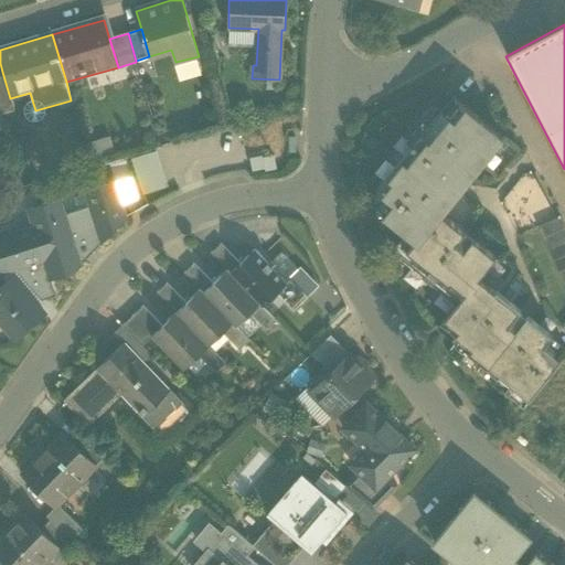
[(2,72),(0,72),(0,115),(14,112),(10,98),(2,72)]
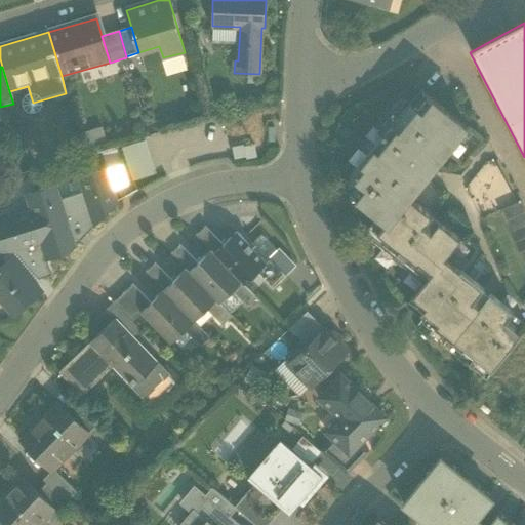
[(420,92),(342,189),(375,214),(388,225),(409,199),(466,129),(420,92)]
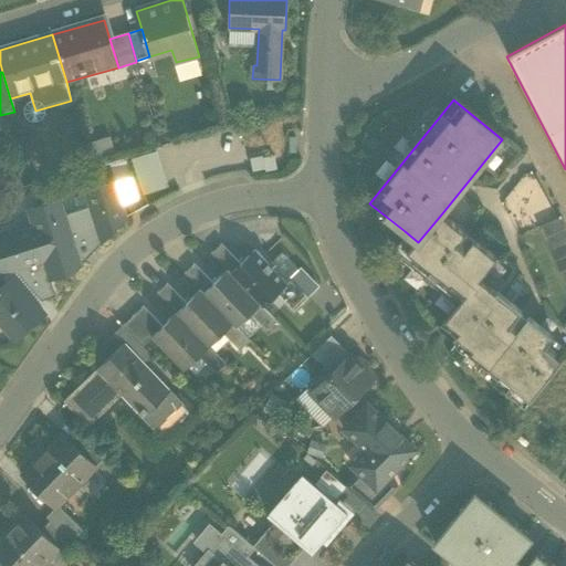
[(156,148),(129,156),(140,194),(167,186),(156,148)]
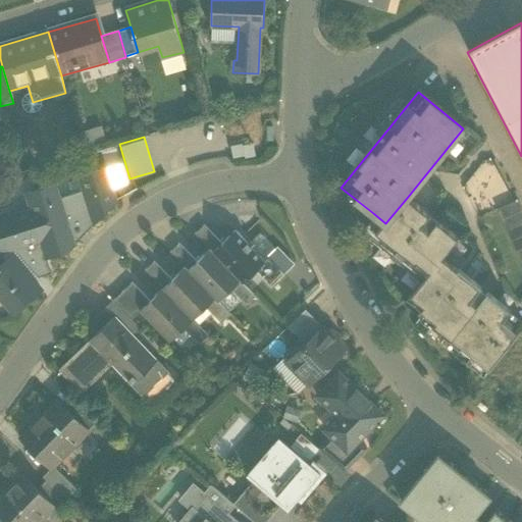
[(57,183),(24,193),(29,208),(0,216),(0,246),(2,253),(40,242),(46,259),(67,252),(117,200),(107,166),(75,176),(81,192),(61,198),(57,183)]
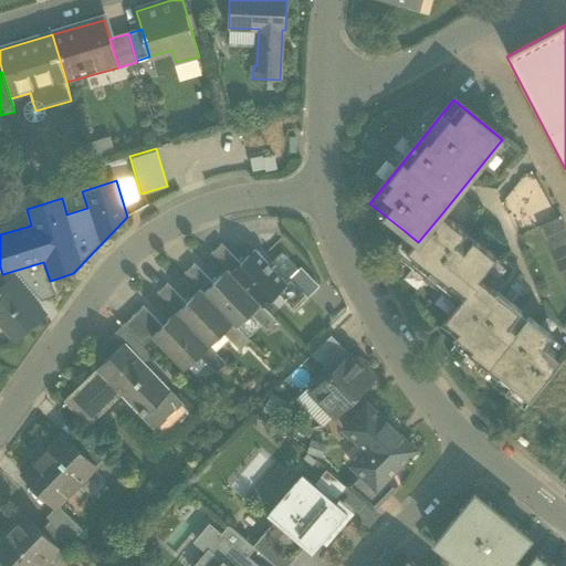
[(496,258),(441,215),(418,242),(405,231),(391,248),(400,255),(398,259),(454,304),(458,306),(479,280),(496,258)]
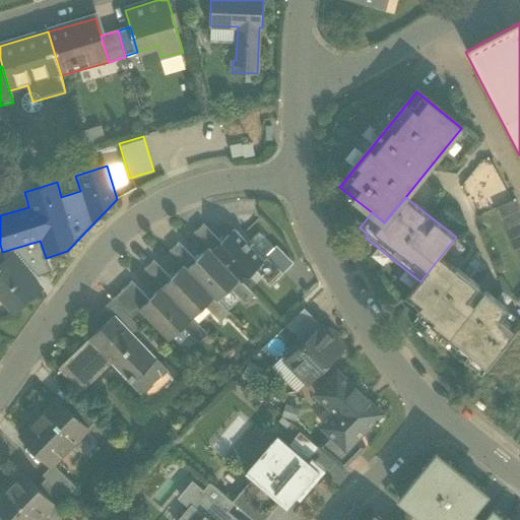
[(519,210),(515,200),(495,209),(519,264),(519,210)]
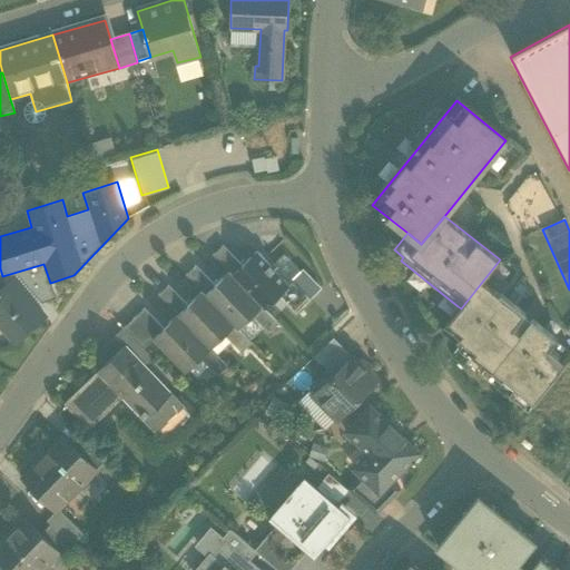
[(243,266),(224,247),(214,256),(229,274),(233,276),(243,266)]
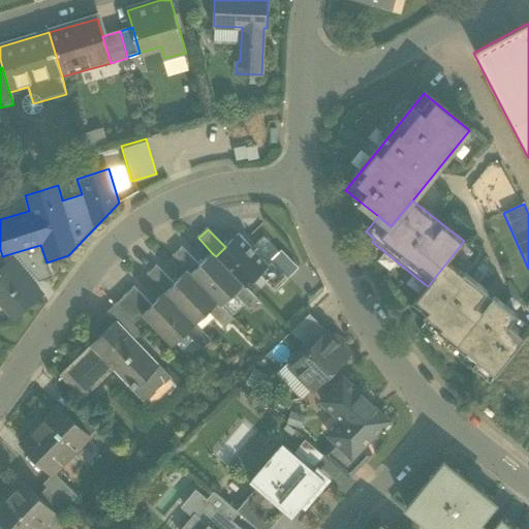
[(269,263),(240,234),(225,247),(216,256),(243,284),(246,288),(262,272),(273,262),(271,260),(269,263)]
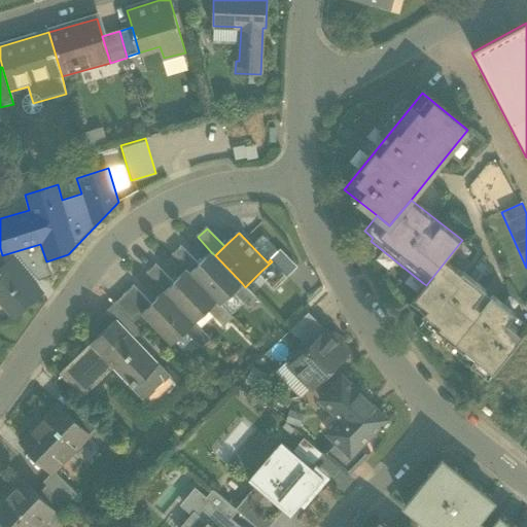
[(199,266),(181,247),(172,255),(187,271),(190,274),(199,266)]
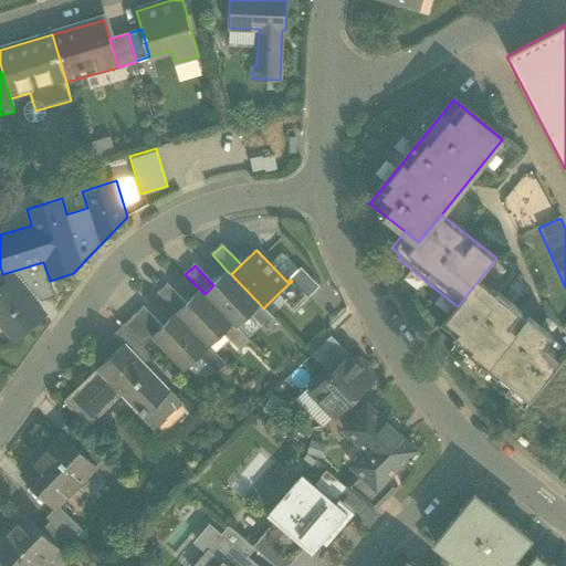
[(231,274),(228,272),(213,285),(205,294),(233,324),(237,327),(251,314),(260,304),(231,274)]
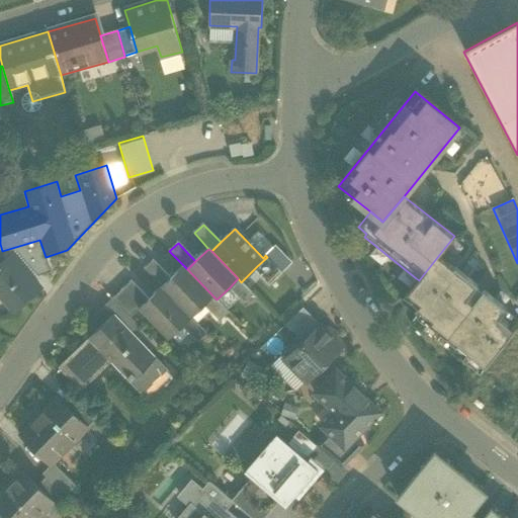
[(41,288),(13,255),(0,265),(0,290),(15,310),(41,288)]
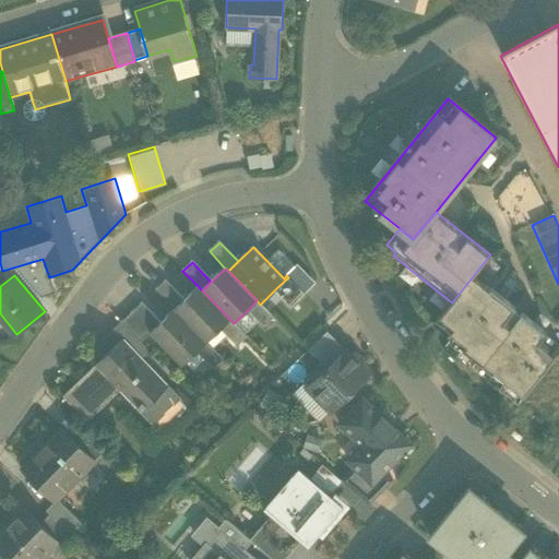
[(558,349),(558,345),(473,276),(452,302),(449,300),(431,322),(522,395),(558,349)]
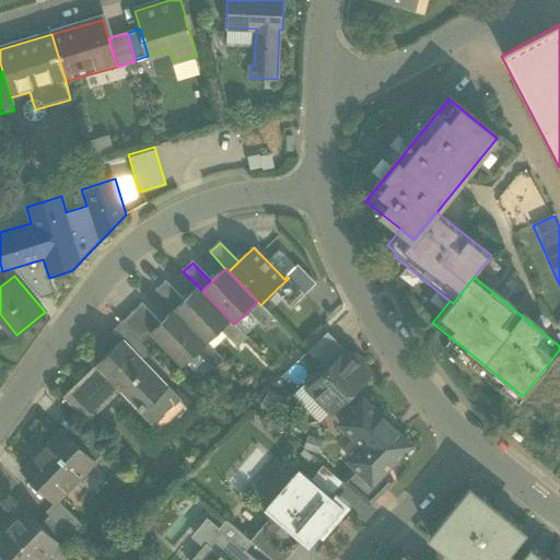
[(305,294),(289,278),(278,288),(294,305),(305,294)]
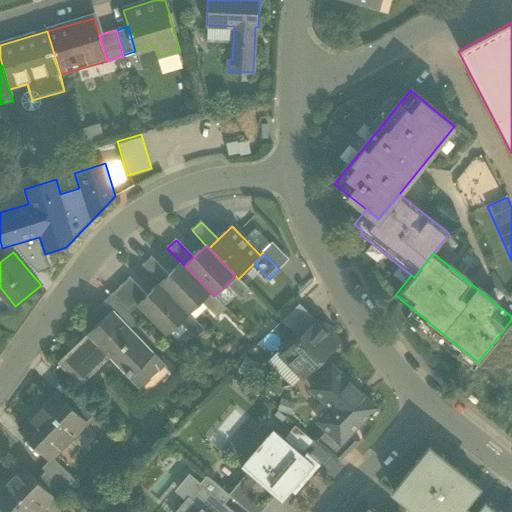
[(168,276),(152,259),(143,267),(160,284),(168,276)]
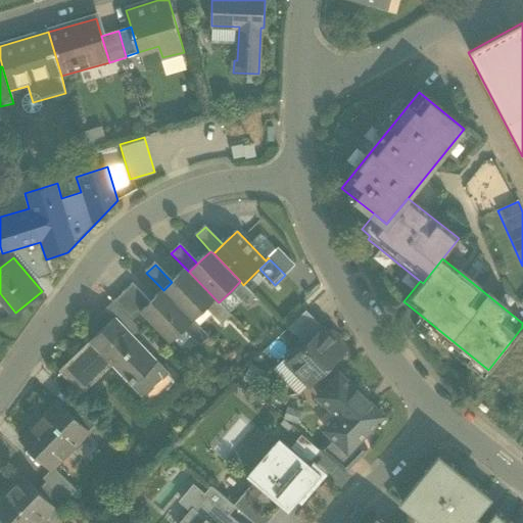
[(189,272),(186,269),(172,282),(163,290),(193,321),(206,308),(216,299),(189,272)]
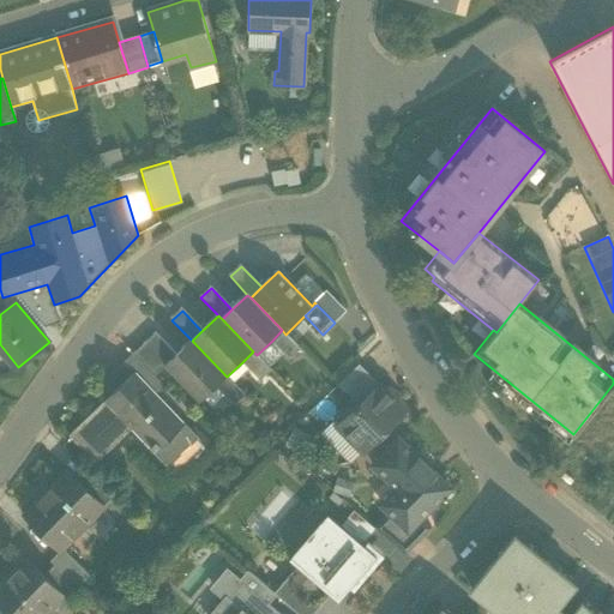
[(286,335),(282,330),(272,341),(290,359),(300,349),(286,335)]
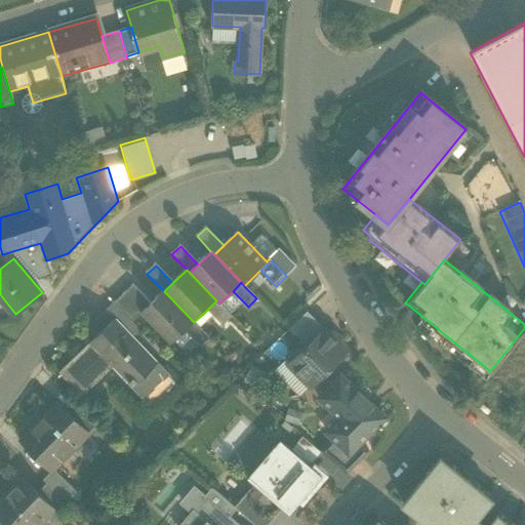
[(152,304),(133,285),(115,303),(117,306),(133,323),(143,314),(142,313),(152,304)]
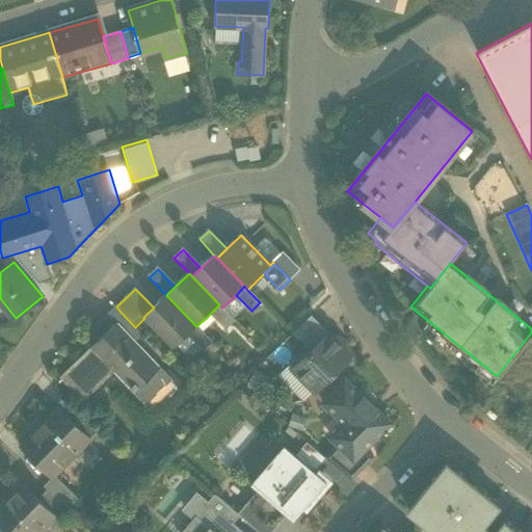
[(196,326),(166,295),(154,308),(143,317),(144,318),(174,348),(188,335),(196,326)]
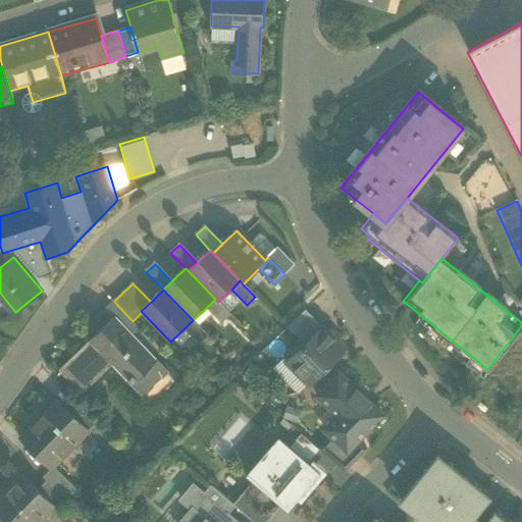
[(218,302),(215,299),(206,308),(222,324),(230,315),(218,302)]
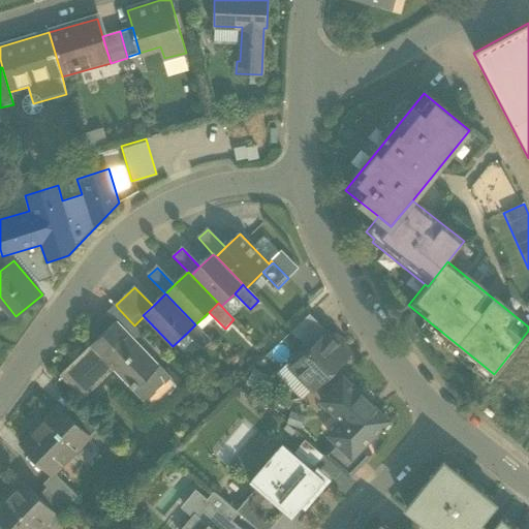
[(134,325),(118,308),(109,317),(116,324),(132,342),(143,333),(134,325)]
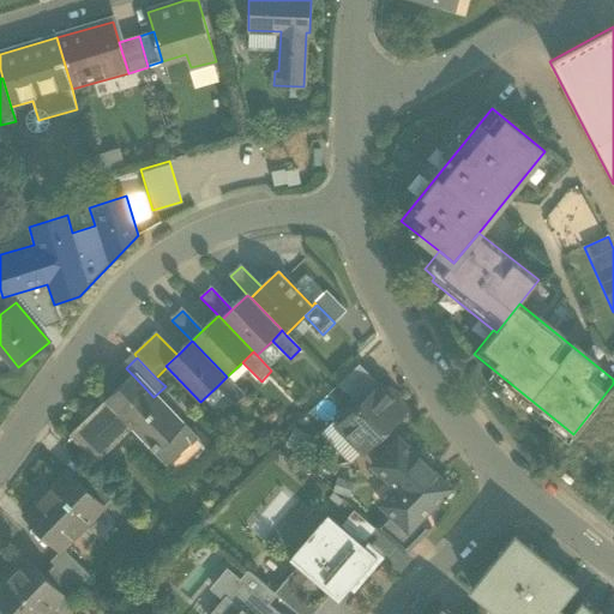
[(380,385),(359,363),(338,384),(359,405),(380,385)]
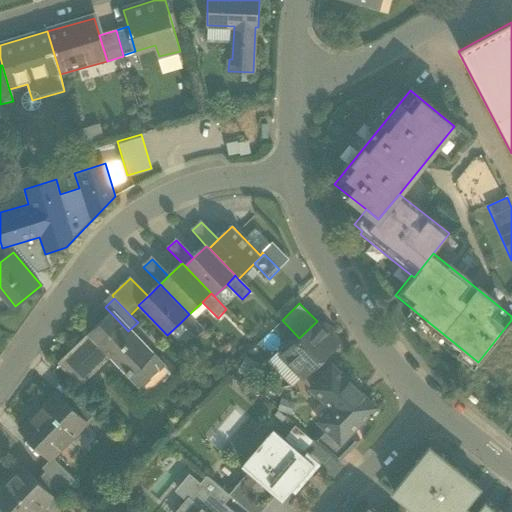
[(112,314),(60,363),(80,383),(113,352),(128,368),(125,371),(129,376),(132,372),(140,380),(158,363),(128,331),(112,314)]
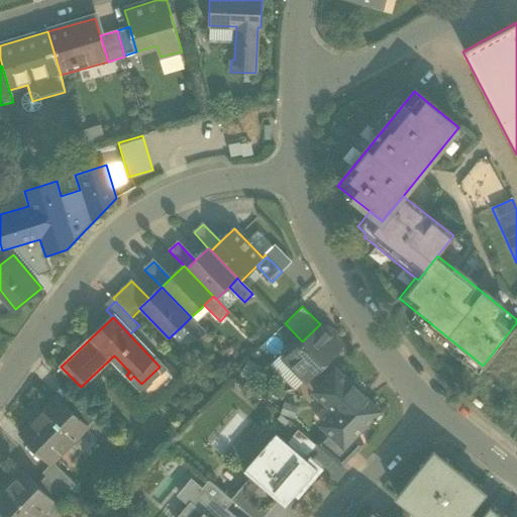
[(207,333),(191,317),(183,325),(198,341),(207,333)]
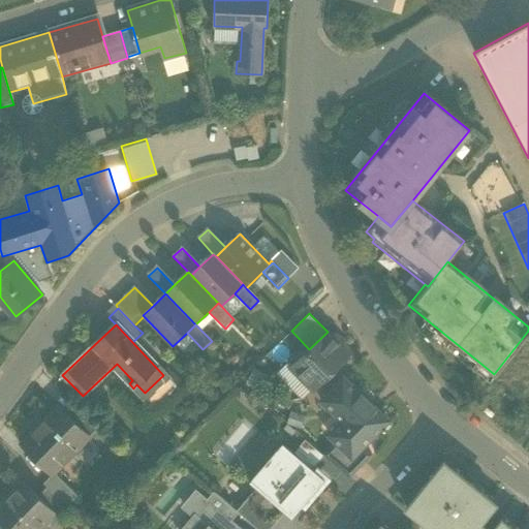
[(309,349),(291,367),(313,389),(348,353),(328,332),(309,349)]
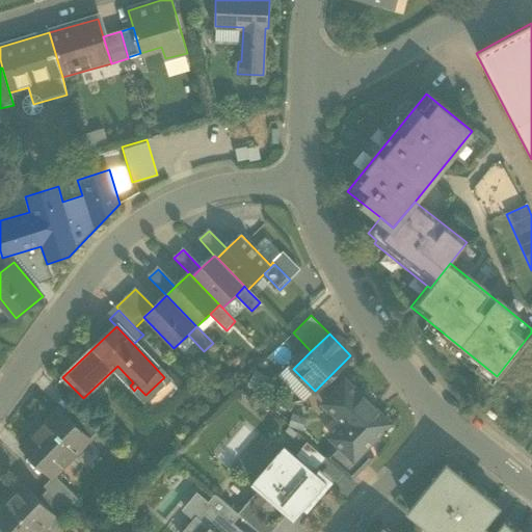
[(391,423),(346,379),(324,402),(346,424),(331,439),(353,459),(354,460),(391,423)]
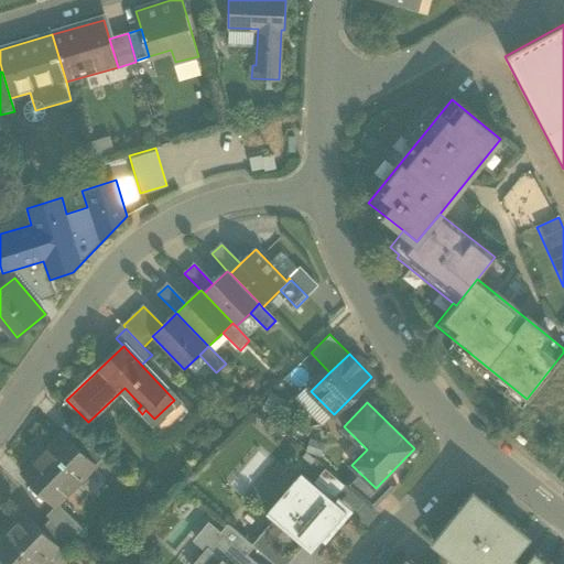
[(62,434),(22,475),(56,508),(79,484),(90,494),(105,479),(94,468),(96,467),(76,448),(62,434)]
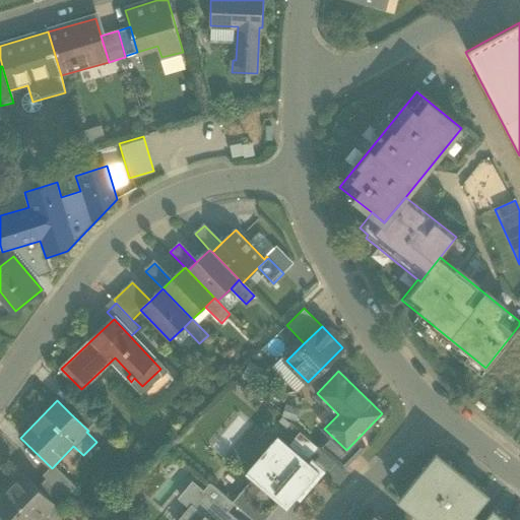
[(98,421),(80,404),(70,413),(88,431),(98,421)]
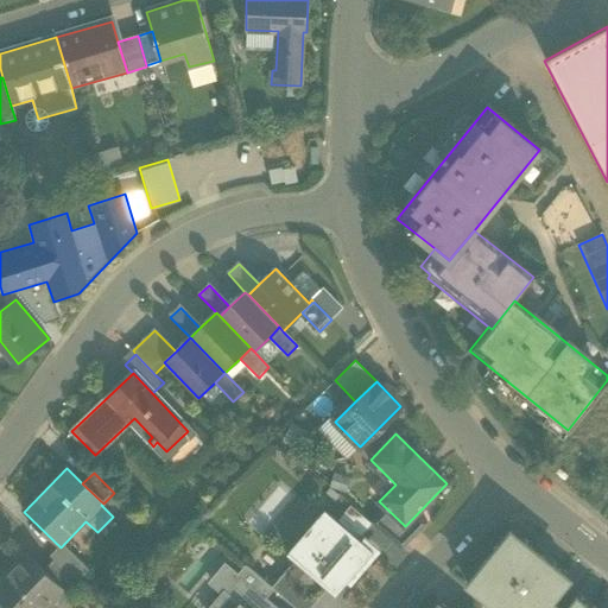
[(379,501),(371,493),(360,505),(392,537),(404,525),(379,501)]
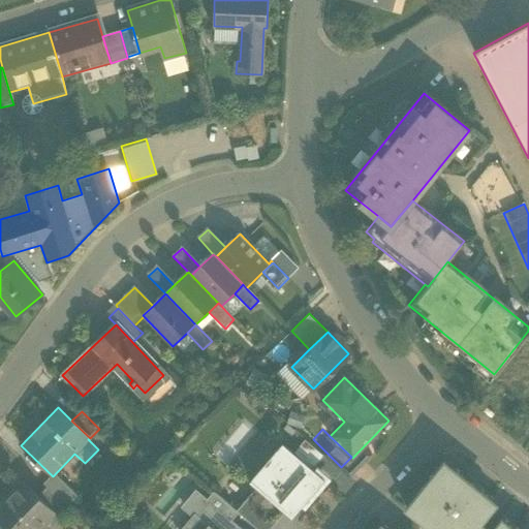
[(282,442),(249,480),(291,518),(323,478),(282,442)]
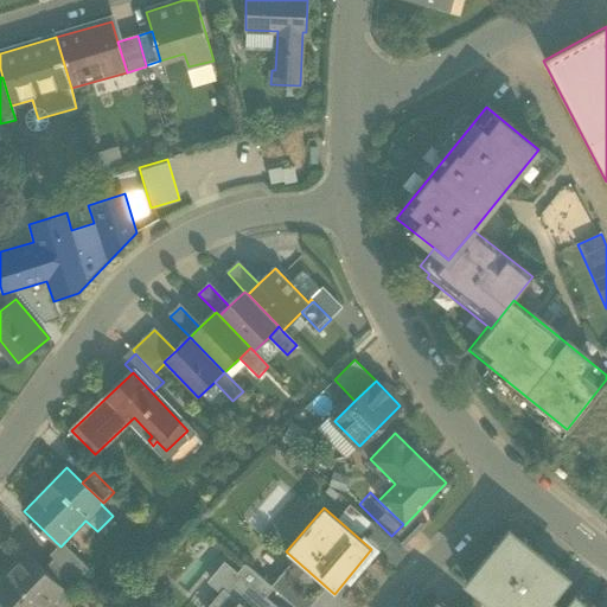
[(511,532),(466,587),(489,606),(553,606),(573,583),(511,532)]
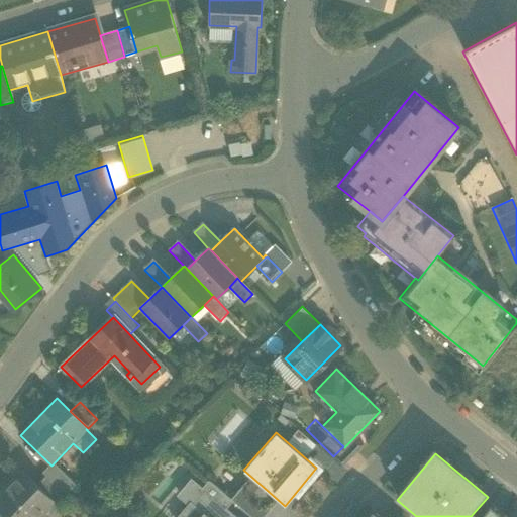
[(75,484),(56,466),(45,476),(65,495),(75,484)]
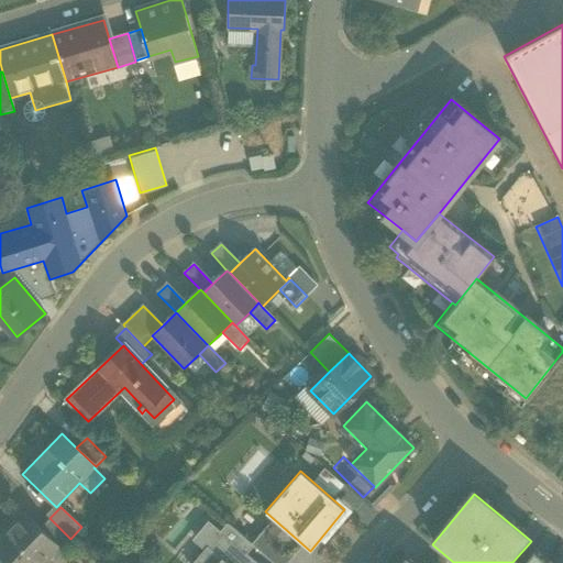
[(40,528),(24,514),(0,538),(0,554),(9,562),(53,562),(64,553),(59,550),(56,547),(57,545),(40,528)]
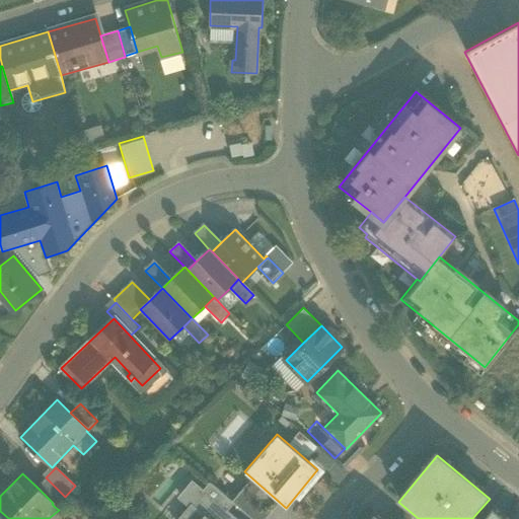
[(65,497),(46,477),(36,487),(53,503),(52,504),(55,507),(65,497)]
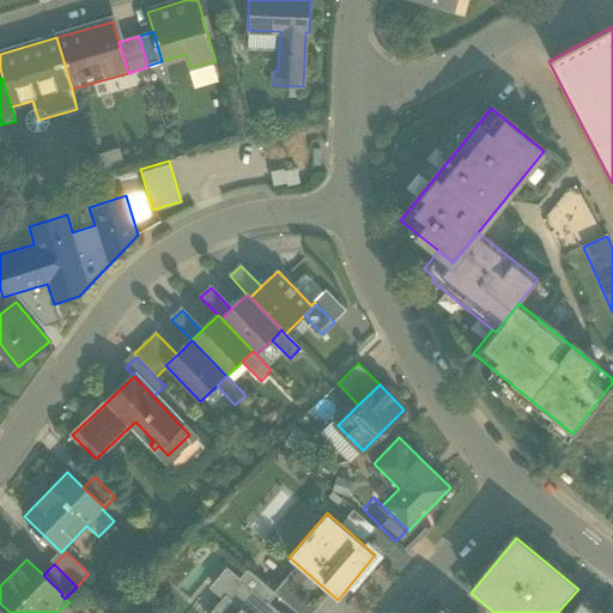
[(274,612),(244,587),(231,601),(229,599),(216,612),(274,612)]
